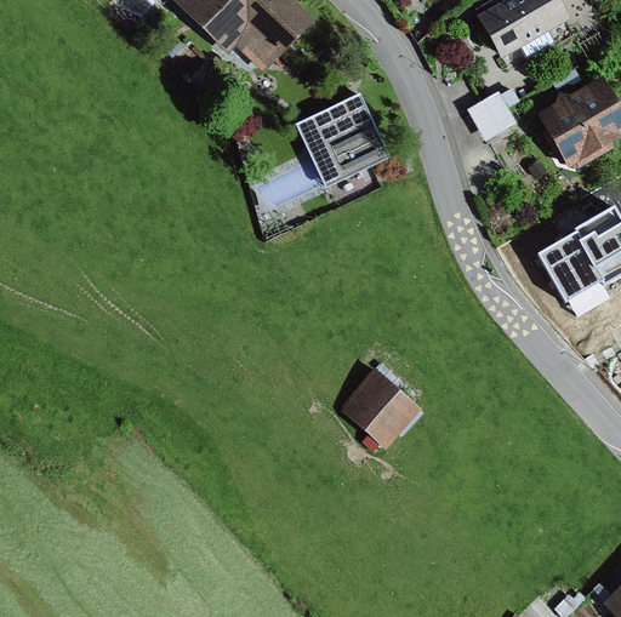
[(115,0),(136,21),(158,0),(115,0)]
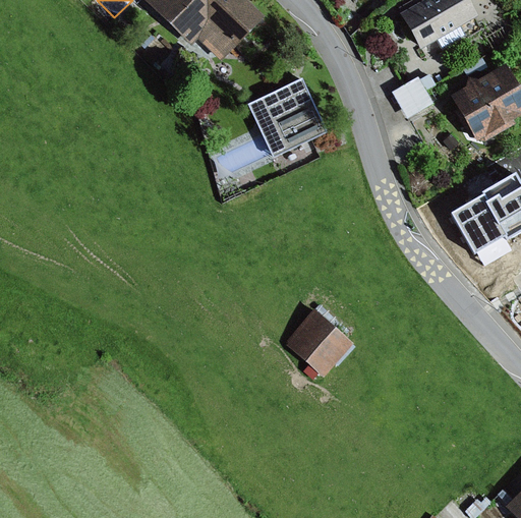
[(143,0),(191,44),(197,38),(220,60),(264,16),(245,0),(143,0)]
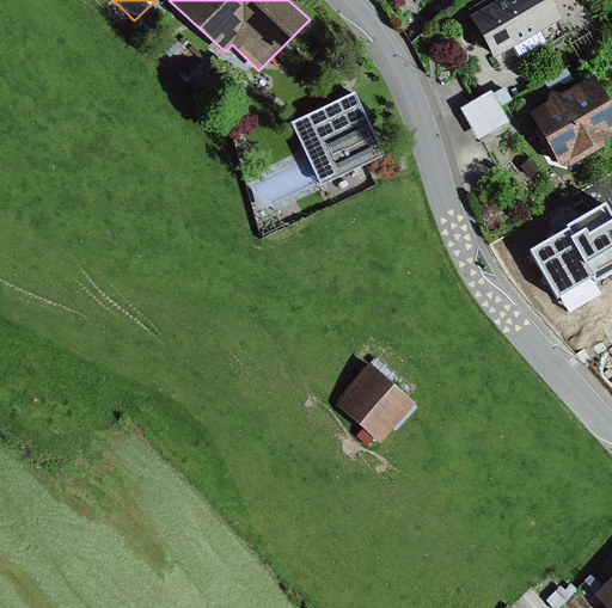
[(499,0),(469,17),(491,56),(557,19),(546,0),(499,0)]
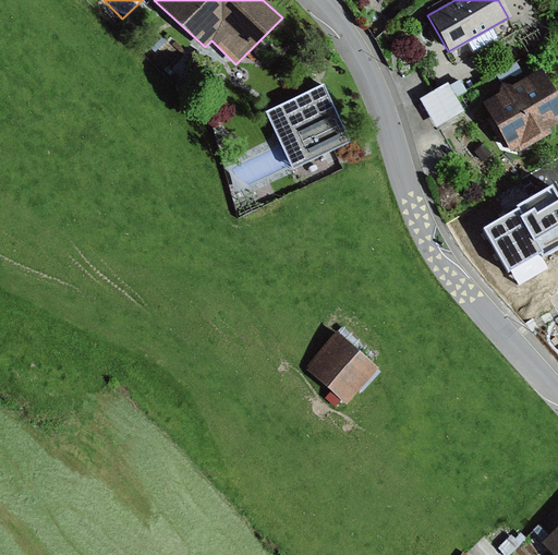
[(557,99),(541,68),(481,103),(509,151),(557,121),(557,99)]
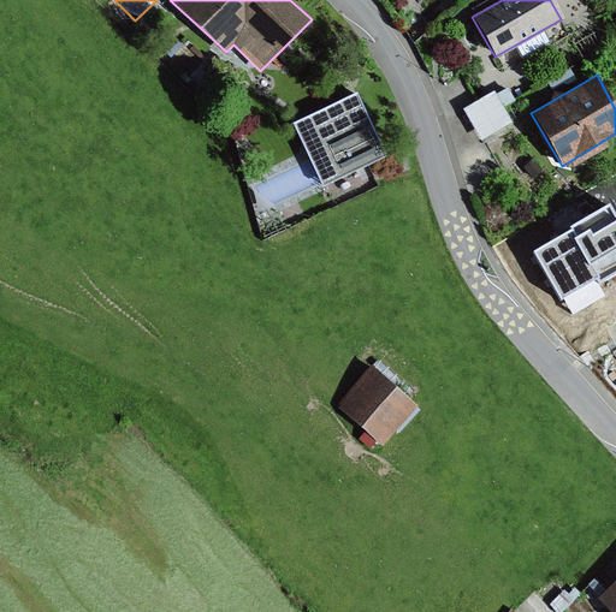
[(492,90),(463,106),(480,137),(510,122),(492,90)]
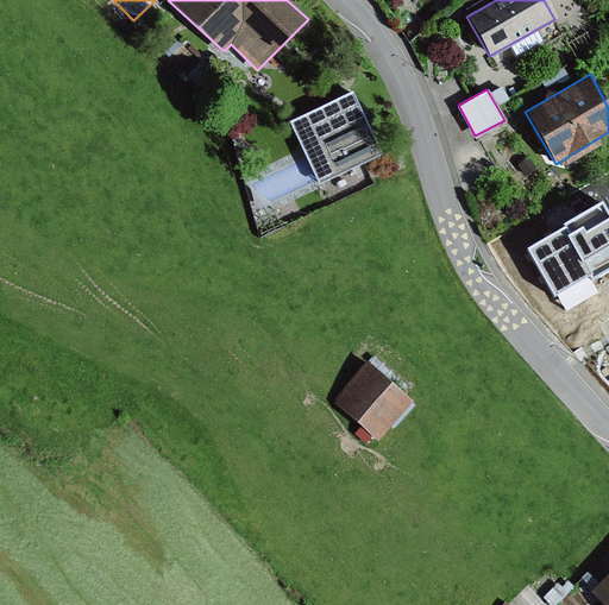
[(350,92),(289,120),(306,155),(316,178),(319,183),(380,153),(350,92)]
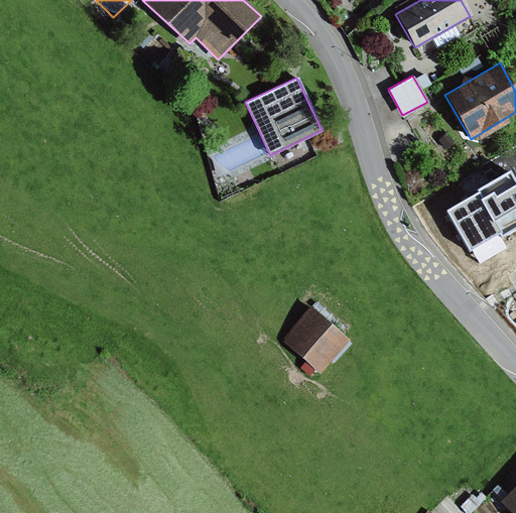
[(446,132),(438,138),(445,147),(454,140),(446,132)]
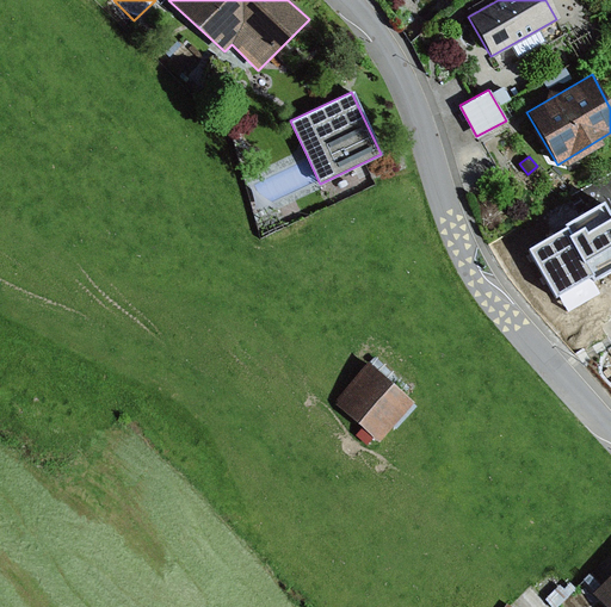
[(372,361),(335,400),(382,444),(419,406),(372,361)]
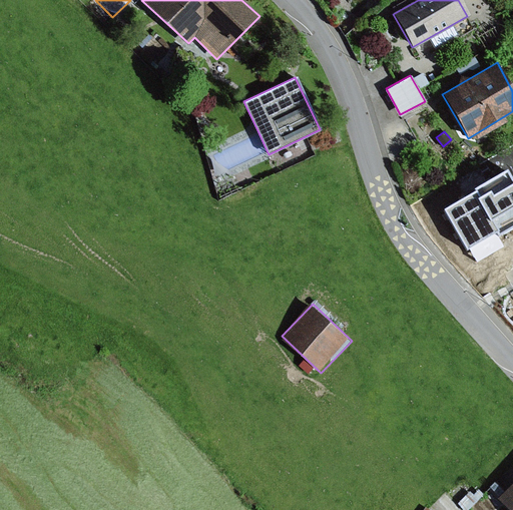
[(512,509),(512,481),(497,498),(509,509),(512,509)]
